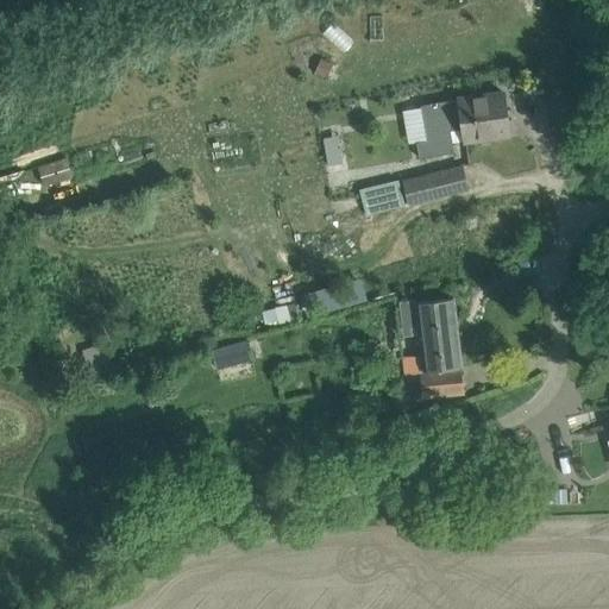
[(419,142),(418,142),(420,157),(454,152),(452,130),(464,127),(466,140),(476,139),(481,143),(491,140),(496,136),(510,135),(504,92),(488,94),(460,98),(421,105),(421,107),(428,139),(419,142)]
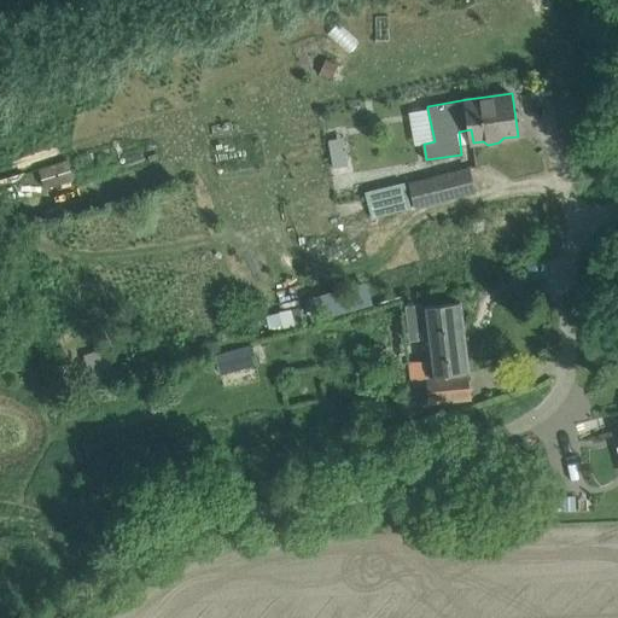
[(332,157),(333,168),(349,165),(347,155),(332,157)]
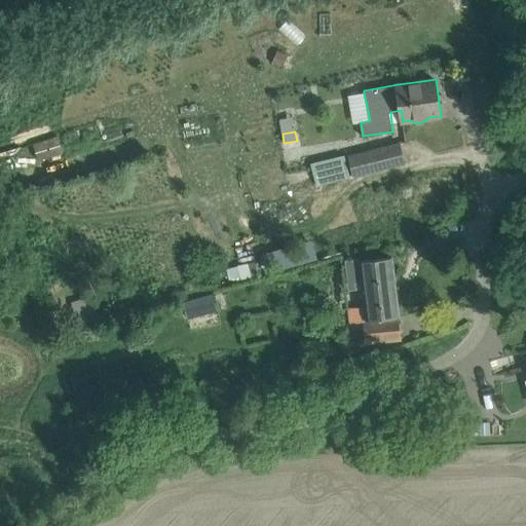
[(20,148),(25,163),(63,153),(58,136),(33,143),(33,144),(20,148)]
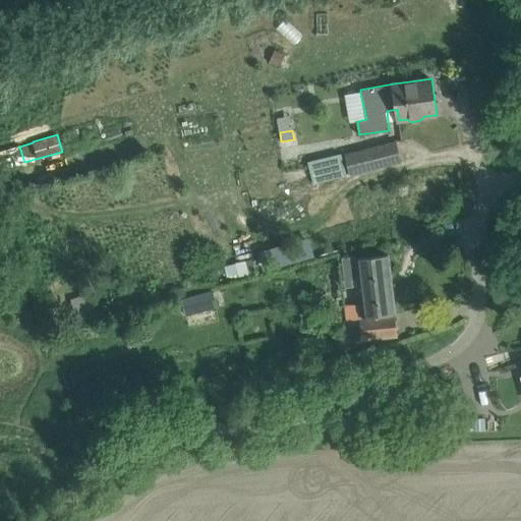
[(397,139),(344,153),(349,175),(402,162),(397,139)]
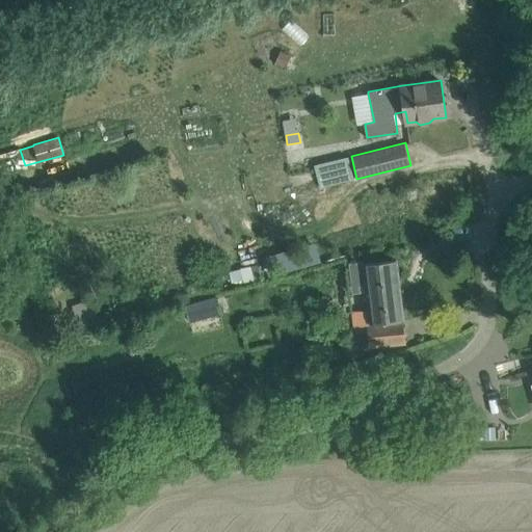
[(348,156),(314,164),(320,188),(321,188),(354,180),(348,156)]
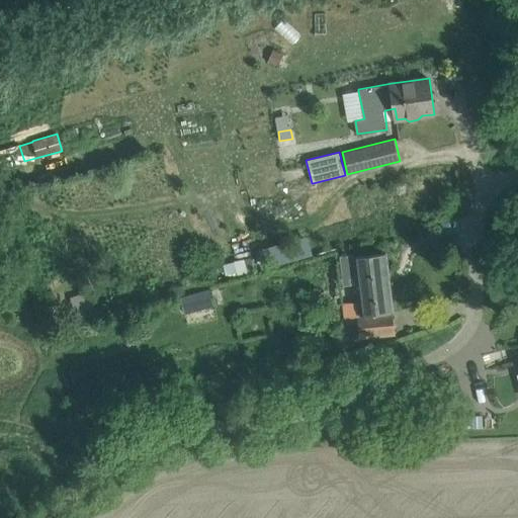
[(353,257),(359,300),(343,303),(347,340),(396,334),(386,253),(353,257)]
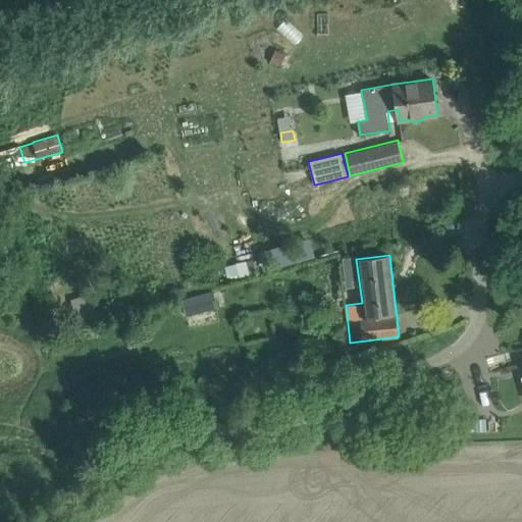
[(212,291),(180,299),(190,329),(220,320),(212,291)]
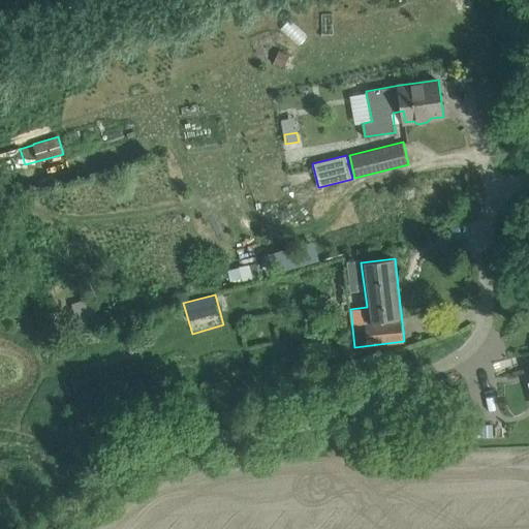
All buildings are outlined.
